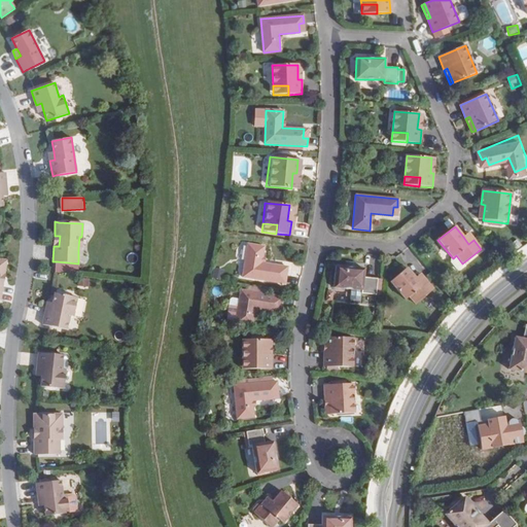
[(468,233),(463,237),(468,244),(473,240),(468,233)]
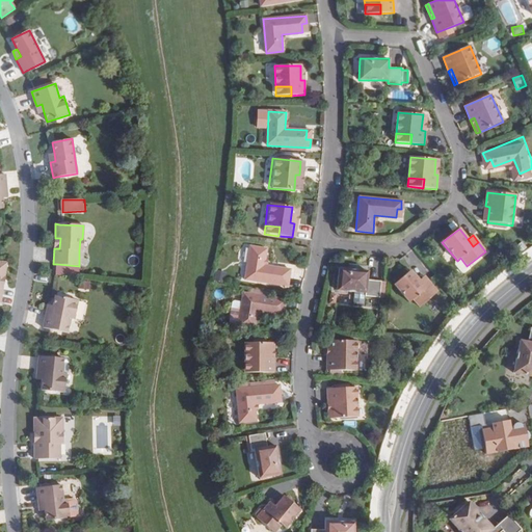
[(265,248),(248,246),(243,280),(286,286),(287,278),(283,277),(284,268),(262,265),(265,248)]
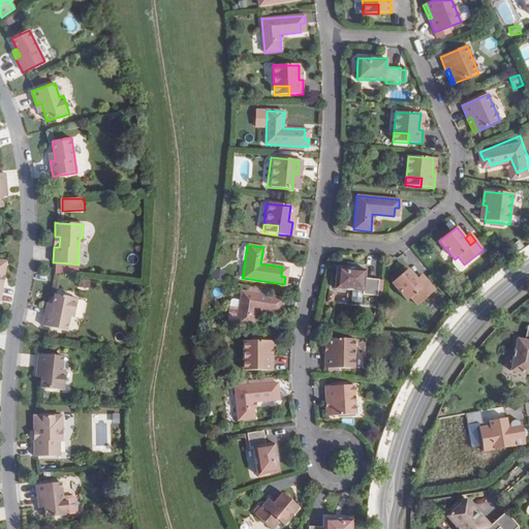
[(337,268),(335,289),(352,290),(363,291),(363,294),(376,297),(378,280),(365,279),(366,270),(355,269),(346,269),(337,268)]
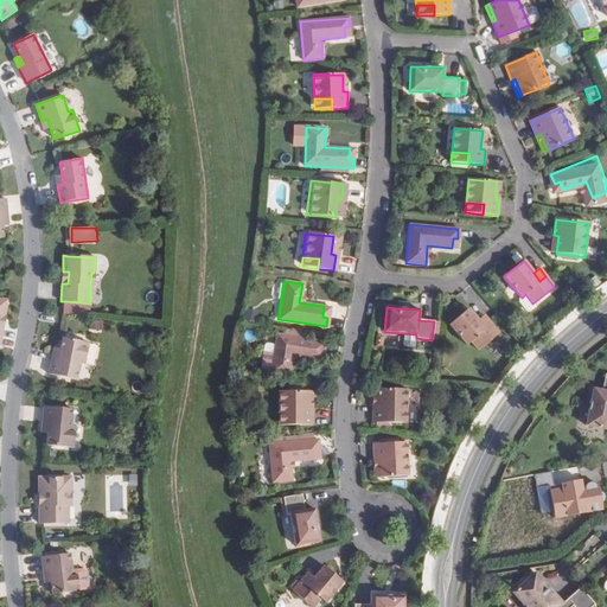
[(255,323),(259,312),(249,308),(244,319),(255,323)]
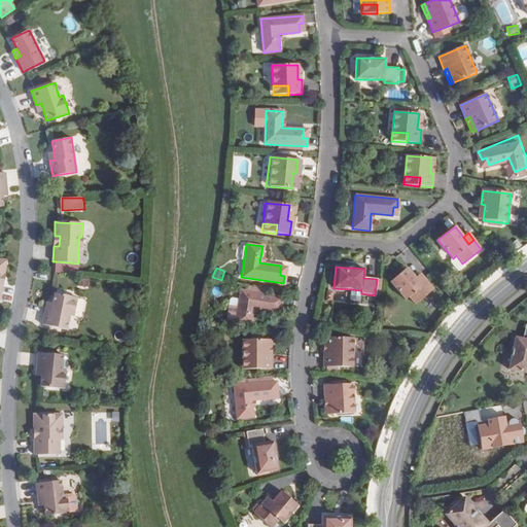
[(415,278),(407,269),(390,282),(406,300),(410,296),(416,305),(433,290),(426,281),(421,285),(415,278)]
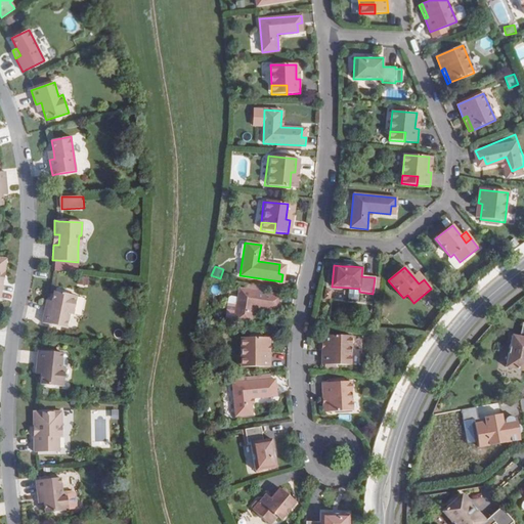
[(418,272),(412,276),(419,284),(424,279),(418,272)]
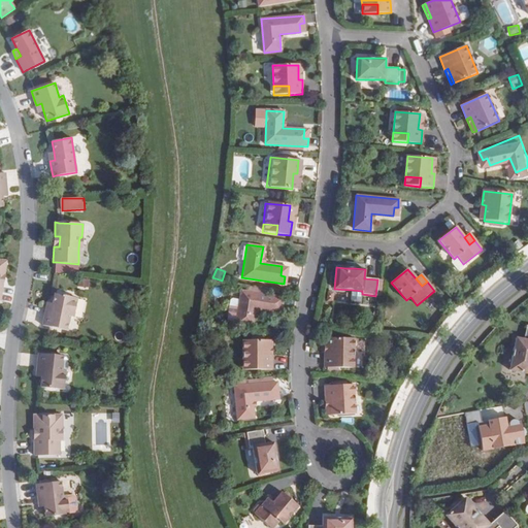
[(383,296),(385,279),(377,279),(375,296),(383,296)]
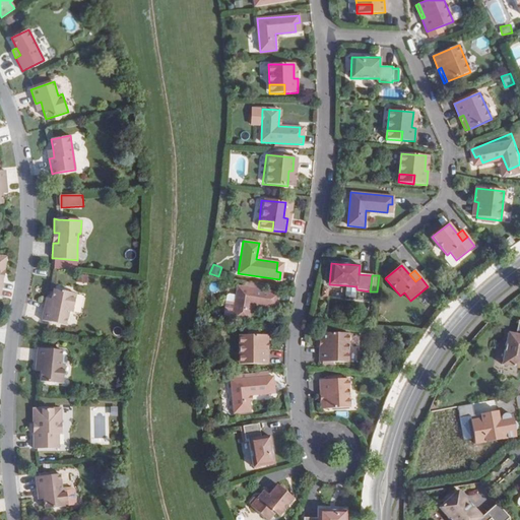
[(355,299),(356,289),(356,286),(346,285),(345,298),(355,299)]
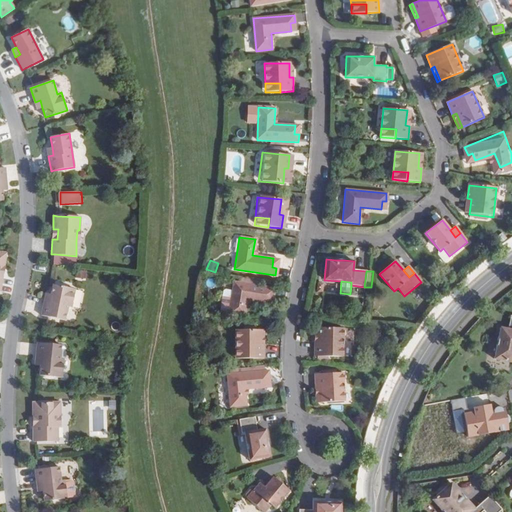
[(239,283),(233,282),(232,291),(231,298),(228,314),(245,317),(247,301),(268,304),(269,296),(273,297),(275,288),(258,286),(239,283)]
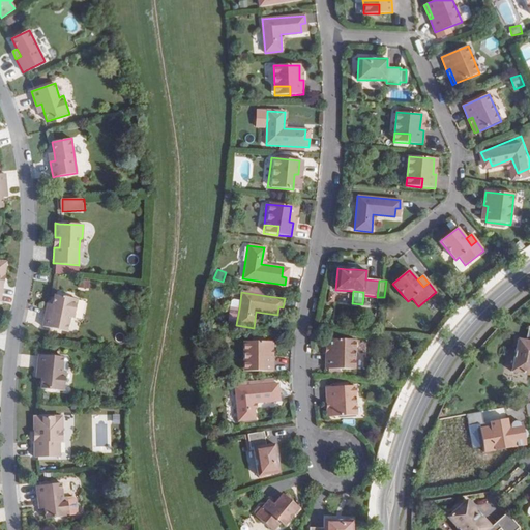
[(42,327),(47,327),(67,331),(70,317),(74,318),(78,299),(55,295),(53,304),(51,313),(46,312),(42,327)]
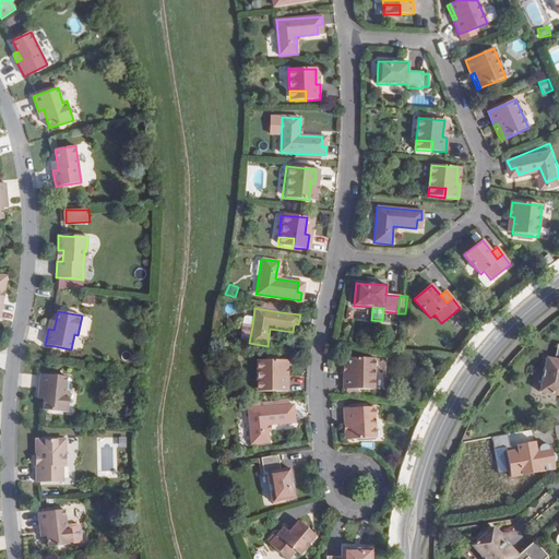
[(461,316),(452,323),(458,330),(466,322),(461,316)]
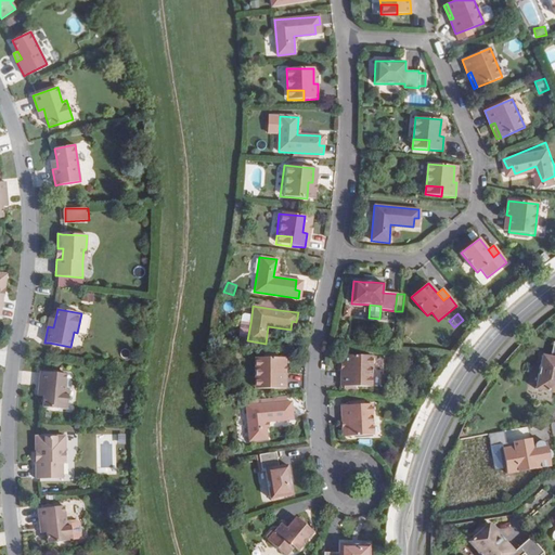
[(239,339),(247,340),(250,323),(241,321),(240,334),(237,333),(236,337),(239,339)]
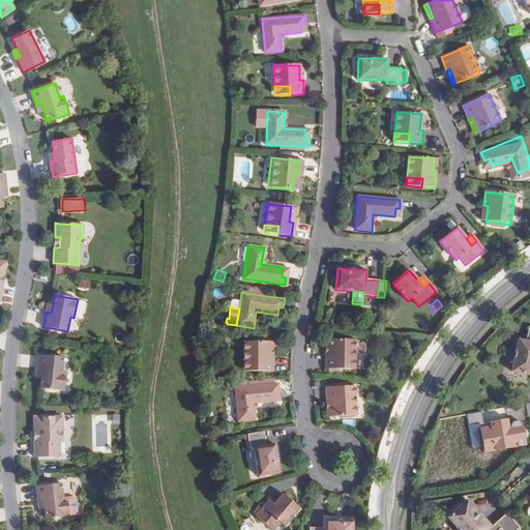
[(529,326),(526,341),(518,340),(511,372),(529,375),(529,326)]
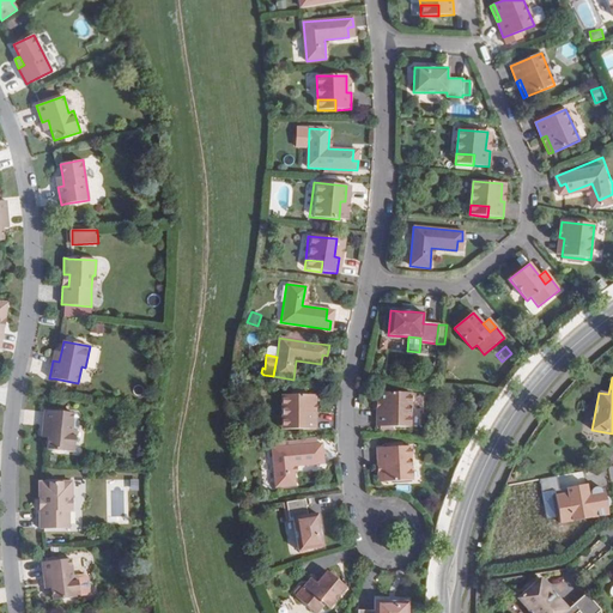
[(410,392),(381,392),(381,410),(376,410),(376,426),(392,426),(392,416),(410,416),(410,392)]
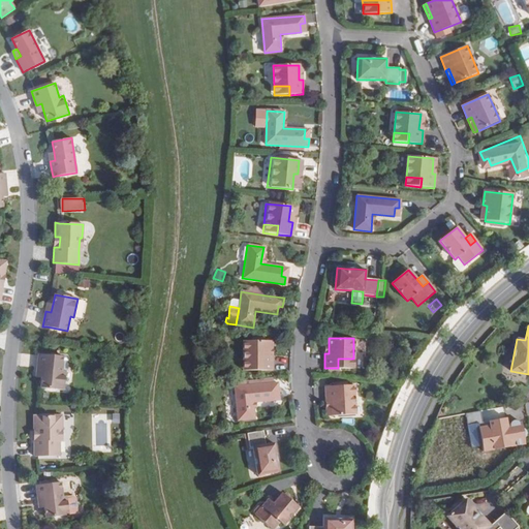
[(270,342),(245,341),(245,362),(259,362),(259,371),(273,372),(273,358),(270,358),(270,342)]
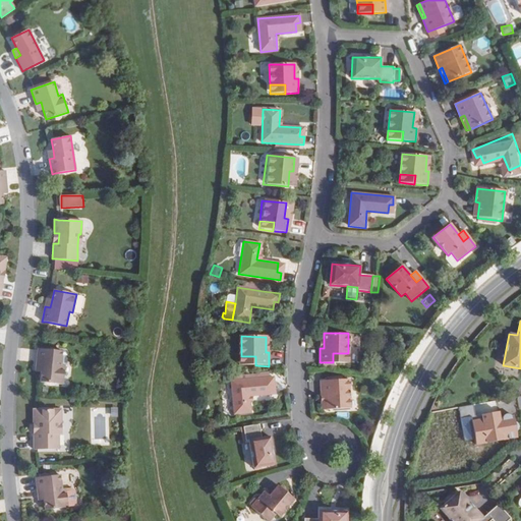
[(62,351),(42,349),(38,349),(37,363),(42,364),(41,372),(41,383),(63,385),(64,365),(61,365),(62,351)]
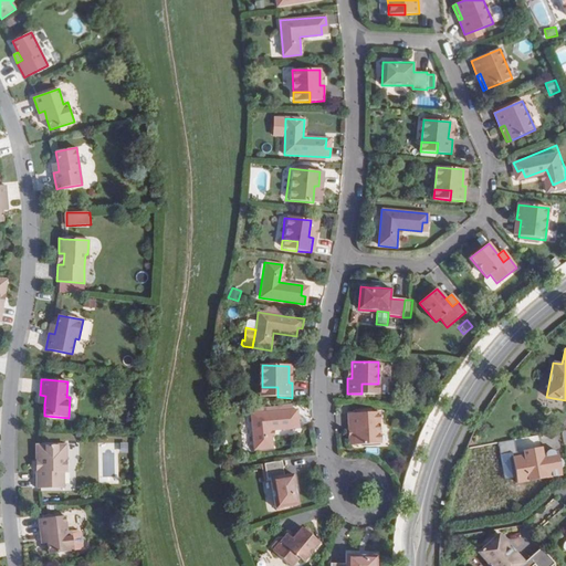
[(378,384),(362,384),(362,394),(378,392),(378,384)]
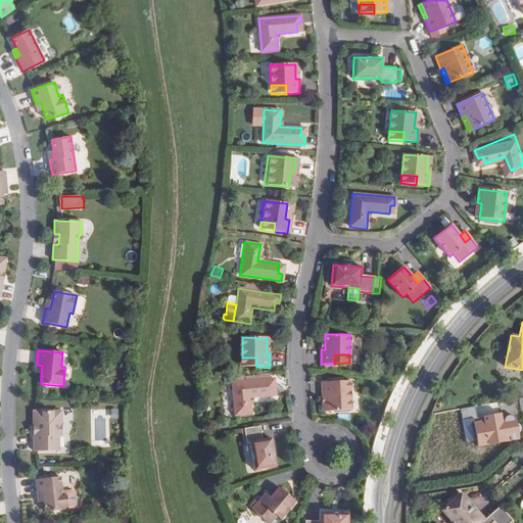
[(256,358),(242,358),(241,367),(256,367),(256,358)]
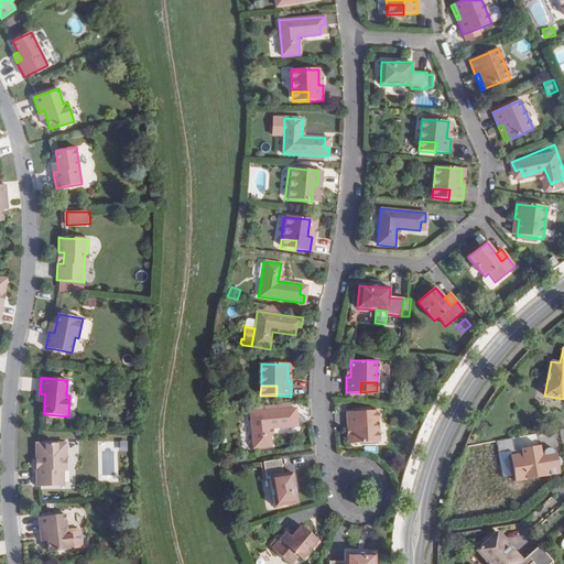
[(297,418),(296,409),(251,412),(255,448),(272,447),(271,429),(293,426),(293,419),(297,418)]
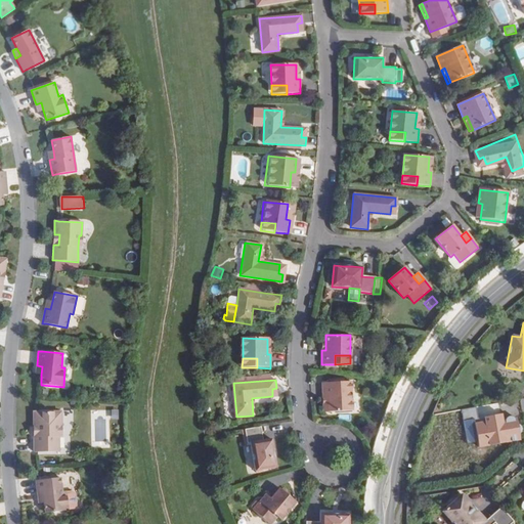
[(351,384),(321,384),(322,398),(325,398),(325,413),(350,413),(351,384)]
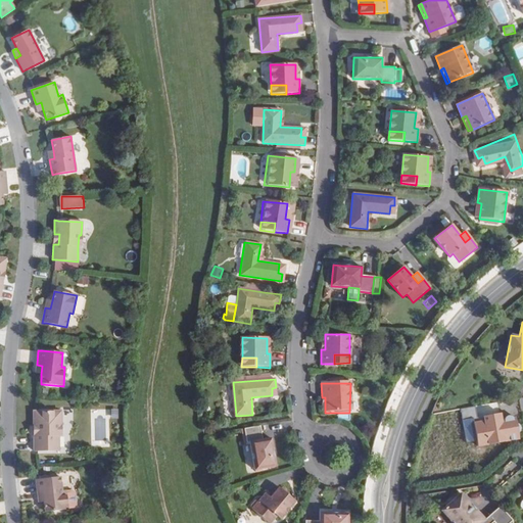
[(34,452),(38,452),(59,452),(58,436),(58,425),(61,425),(60,411),(37,412),(34,412),(34,426),(39,425),(39,435),(34,435),(34,452)]
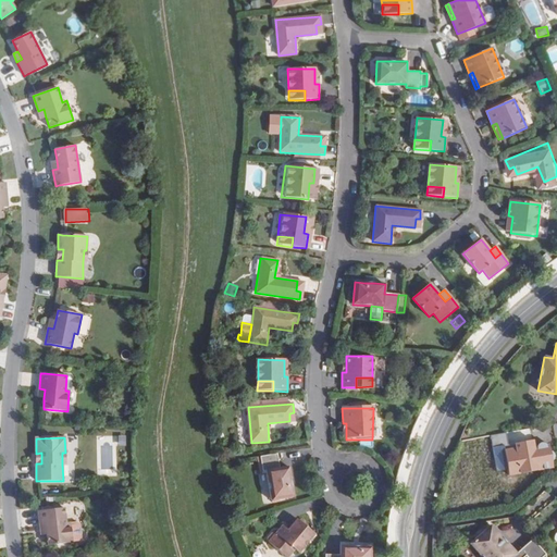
[(548,445),(534,447),(533,440),(509,444),(510,449),(504,450),(505,457),(502,458),(500,461),(500,467),(504,469),(507,469),(508,475),(553,468),(548,445)]
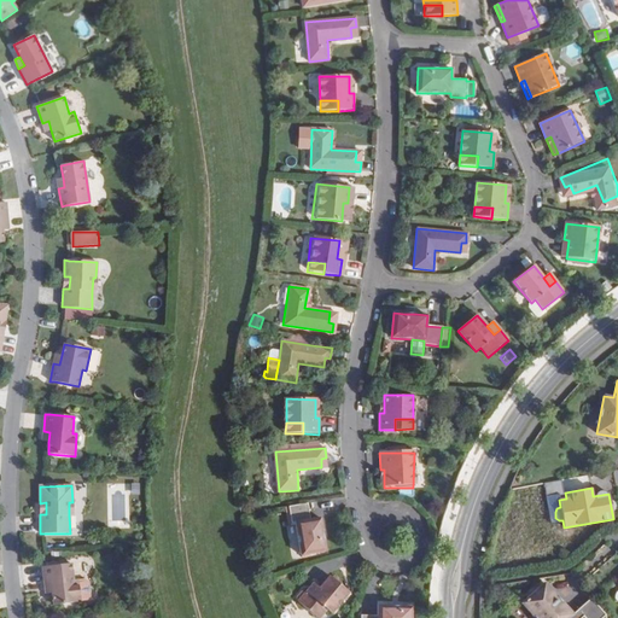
[(301,555),(326,552),(320,518),(310,519),(308,503),(289,507),(291,523),(296,523),(301,555)]
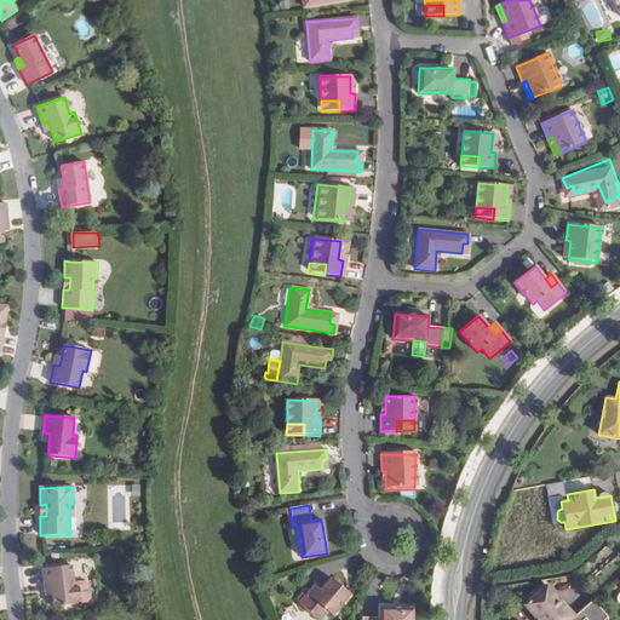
[(72,566),(47,568),(42,568),(45,586),(51,585),(52,595),(53,607),(80,604),(80,602),(78,585),(78,581),(73,581),(72,566)]
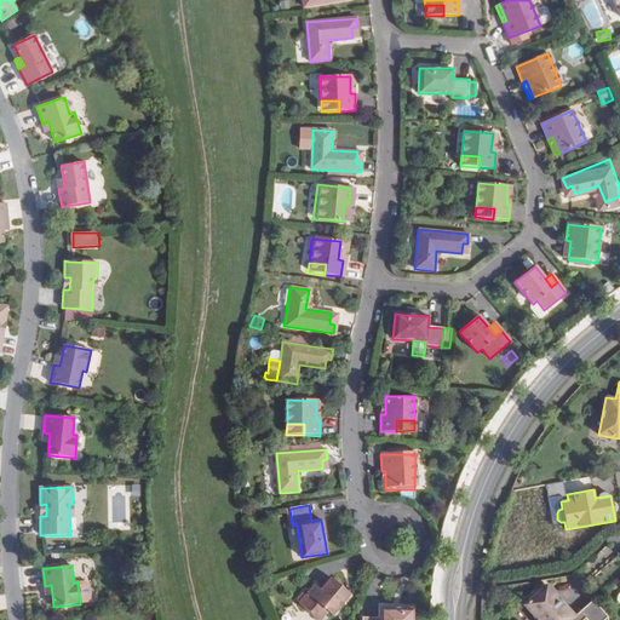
[(308,593),(298,603),(317,619),(320,619),(327,612),(332,615),(349,595),(331,578),(320,590),(314,598),(308,593)]
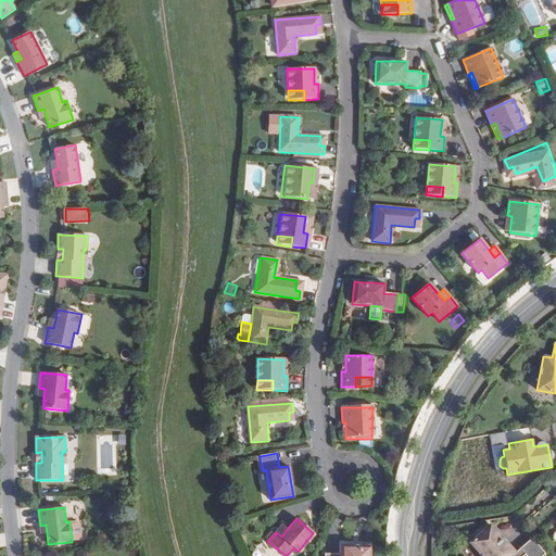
[(80,523),(70,525),(72,540),(83,539),(80,523)]
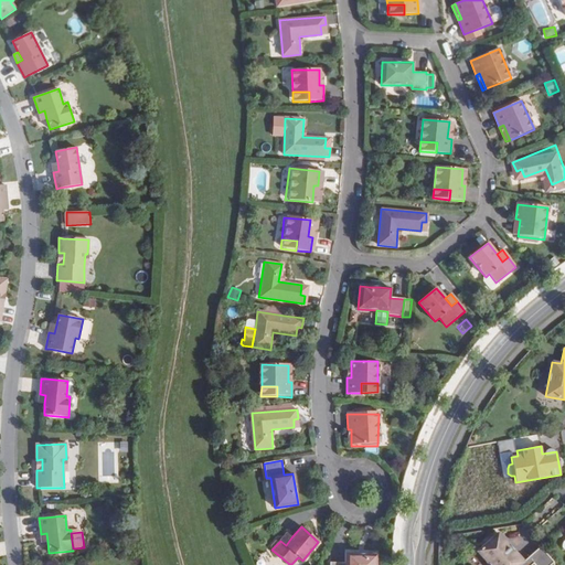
[(286,533),(280,541),(286,545),(291,537),(286,533)]
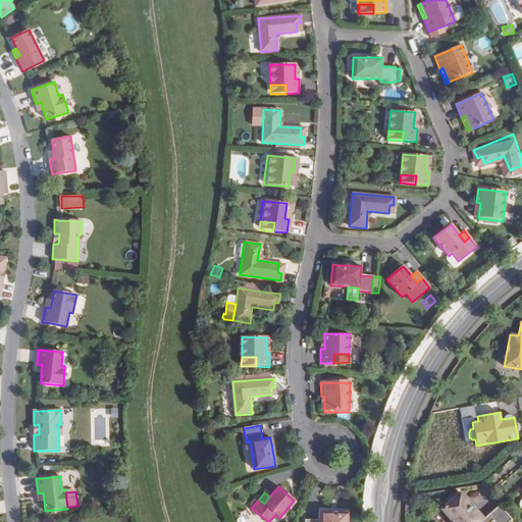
[(482,521),(484,520),(461,493),(440,511),(451,521),(482,521)]
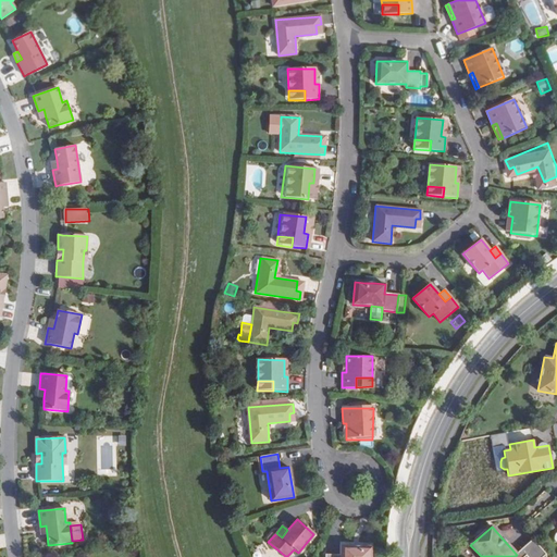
[(544,556),(546,555),(533,540),(521,551),(527,556),(525,556),(544,556)]
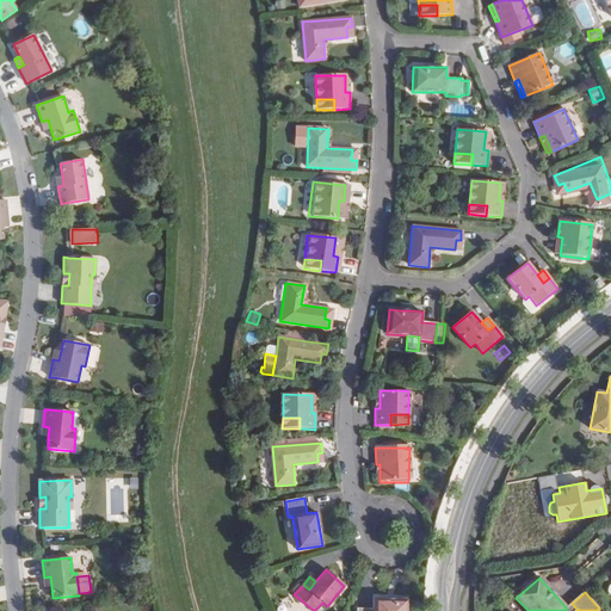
[(403,610),(405,602),(371,598),(371,608),(355,606),(353,610),(403,610)]
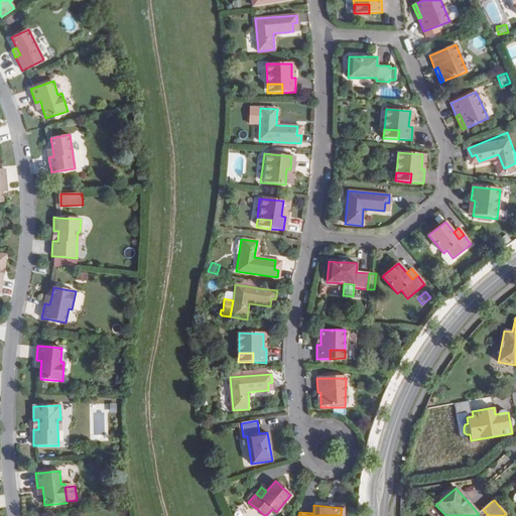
All buildings are outlined.
